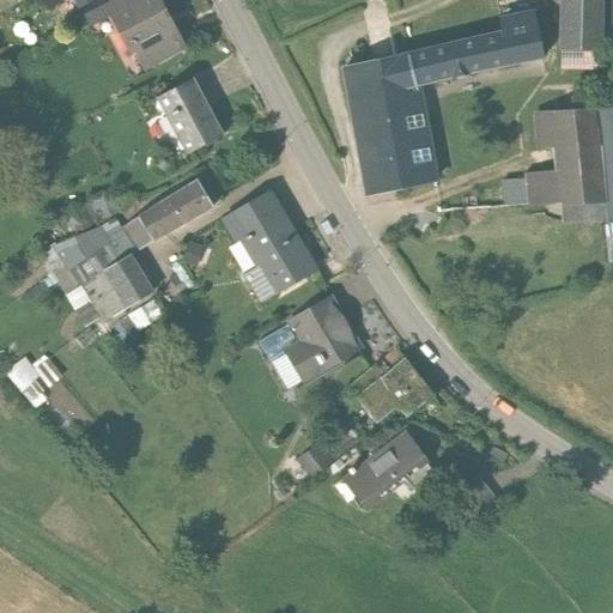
[(76,0),(84,12),(101,0),(76,0)]
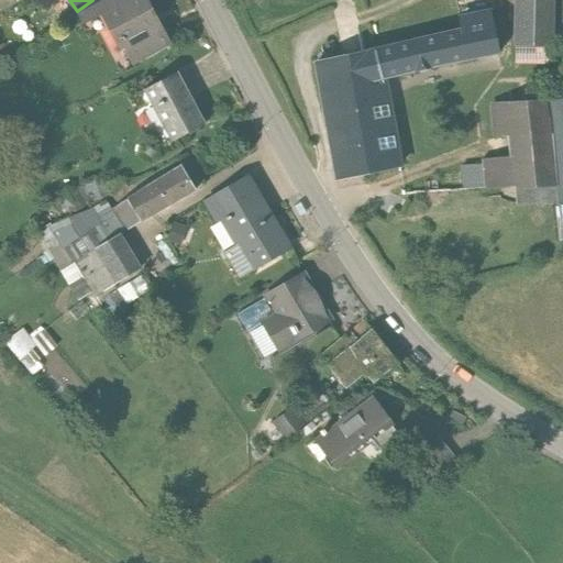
[(105,13),(133,65),(172,44),(148,0),(92,0),(77,11),(84,24),(105,13)]
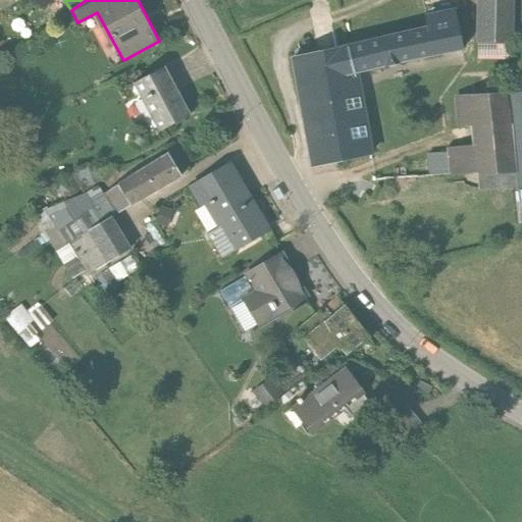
[(472,0),(472,42),(509,43),(509,0),(472,0)]
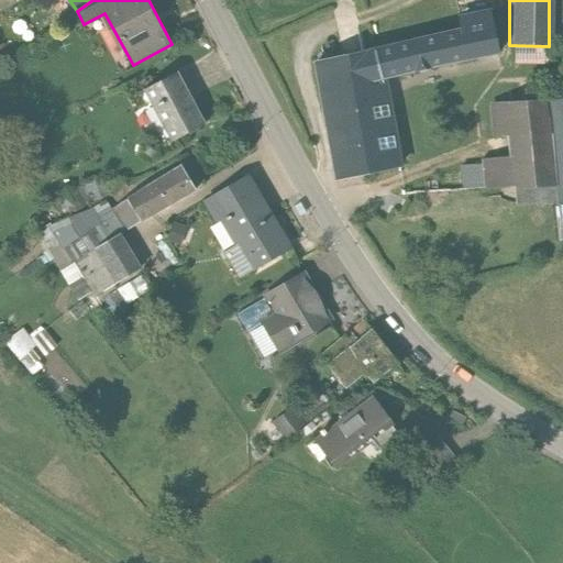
[(443,23),(445,34),(315,64),(335,176),(399,165),(383,80),(495,55),(485,14),(443,23)]
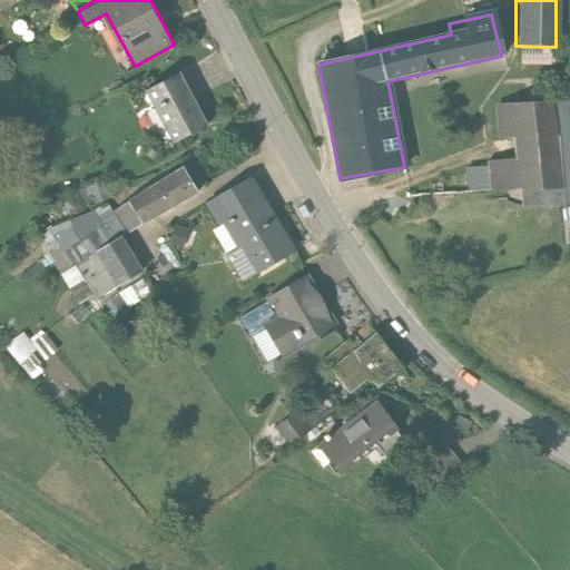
[(175,141),(205,125),(177,74),(147,89),(175,141)]
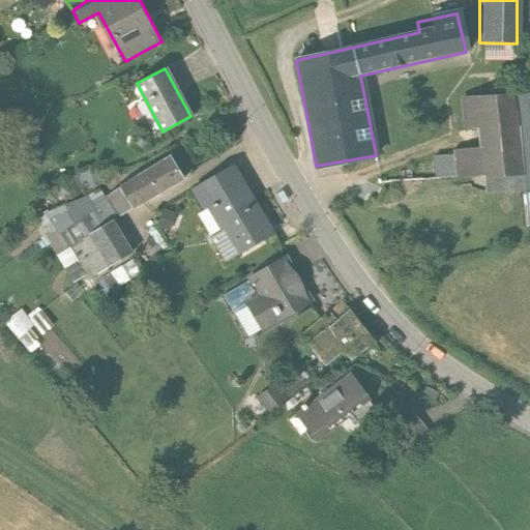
[(529,94),(460,99),(463,128),(475,127),(478,148),(451,149),(451,154),(452,177),(486,175),(487,187),(520,184),(521,192),(529,189),(529,94)]
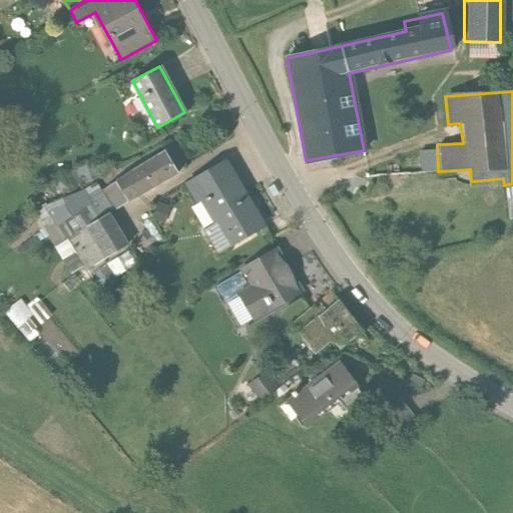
[(165,149),(125,174),(116,180),(130,199),(178,171),(165,149)]
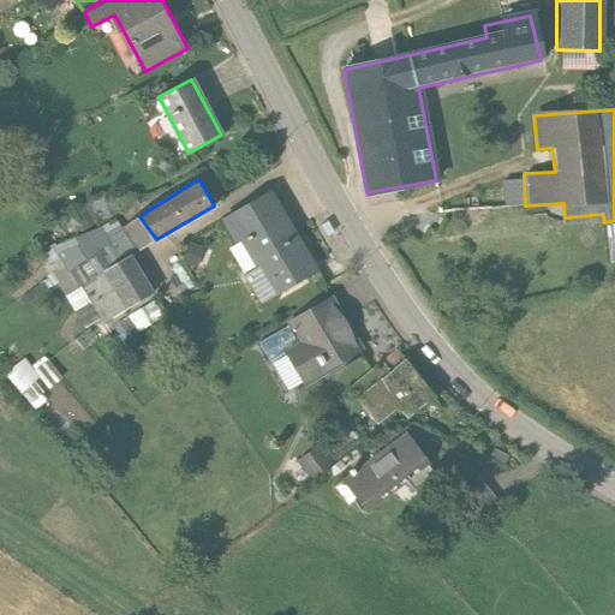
[(525,206),(524,179),(501,183),(503,208),(525,206)]
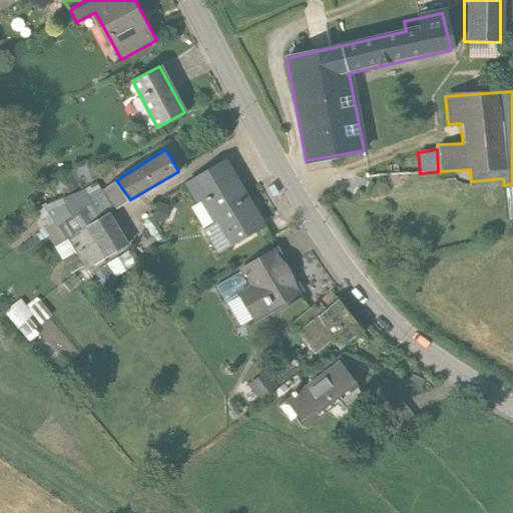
[(223,158),(187,179),(199,199),(202,197),(216,219),(203,227),(217,250),(263,223),(223,158)]
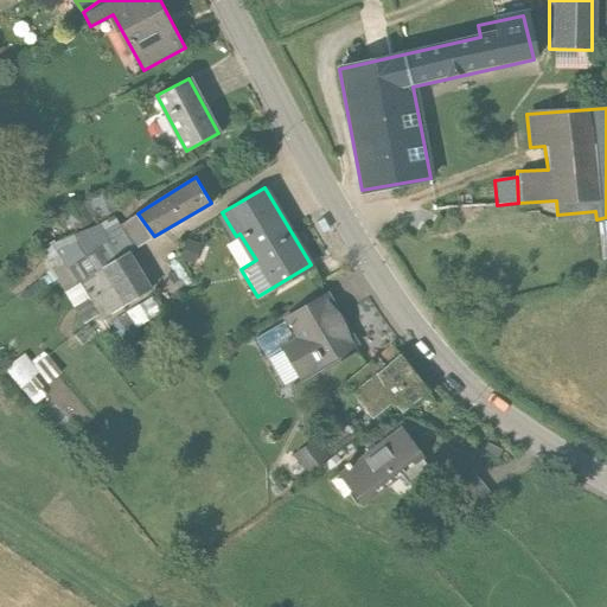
[(138,213),(148,206),(142,198),(46,243),(55,256),(50,259),(68,288),(70,287),(89,319),(102,311),(106,315),(152,286),(131,250),(154,236),(138,213)]
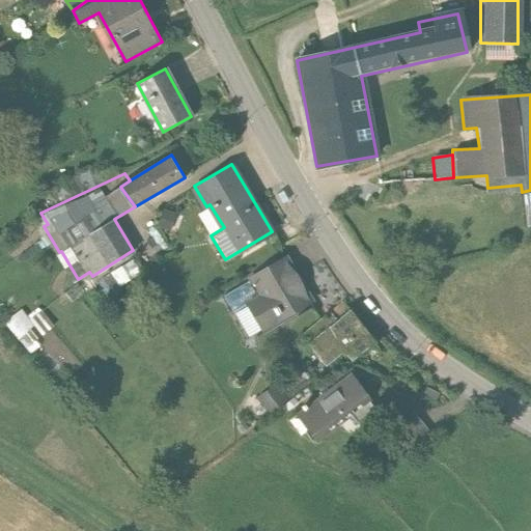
[(247,301),(262,328),(310,299),(301,283),(299,284),(297,280),(299,278),(300,274),(299,272),(297,270),(294,269),(290,270),(282,256),(250,274),(251,276),(224,294),(232,309),(247,301)]
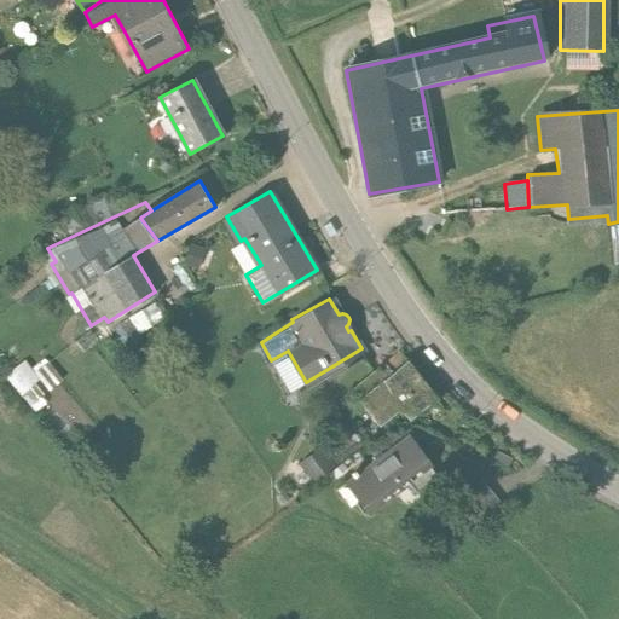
[(362,394),(392,370),(382,359),(346,388),(357,399),(362,394)]
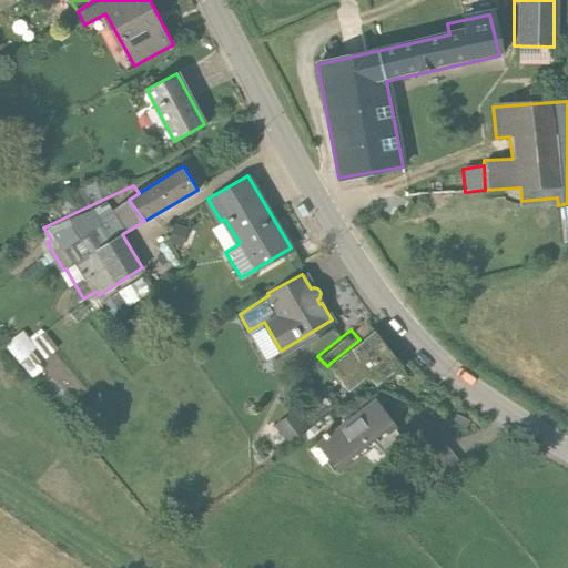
[(372,330),(359,340),(332,362),(350,382),(365,369),(375,381),(398,363),(372,330)]
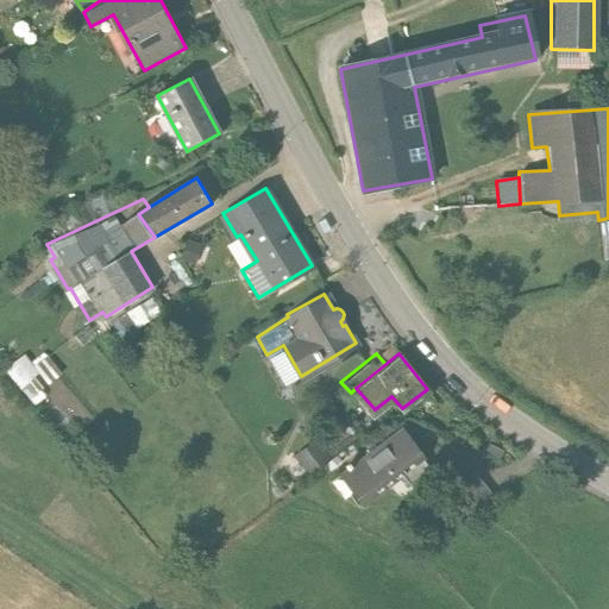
[(339,471),(360,498),(400,469),(408,481),(429,464),(421,454),(424,453),(401,424),(339,471)]
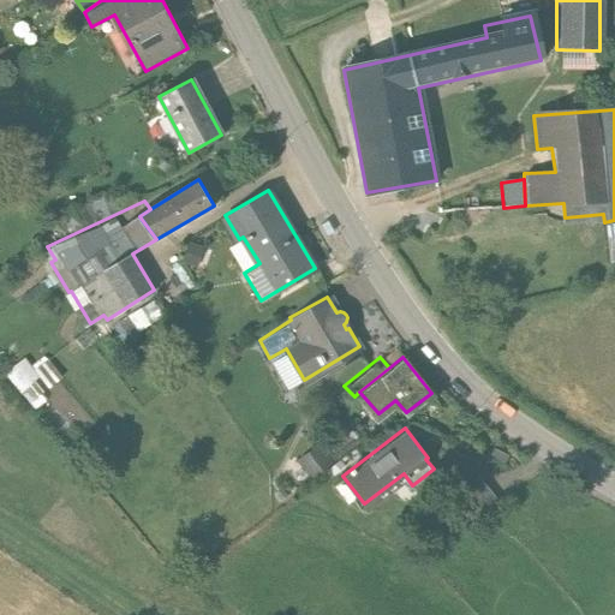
[(302,452),(316,467),(335,451),(321,435),(302,452)]
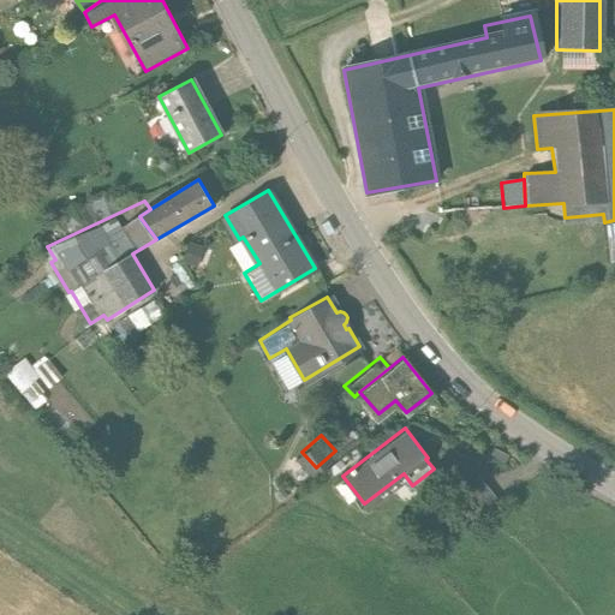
[(449,491),(469,517),(495,497),(476,471),(449,491)]
